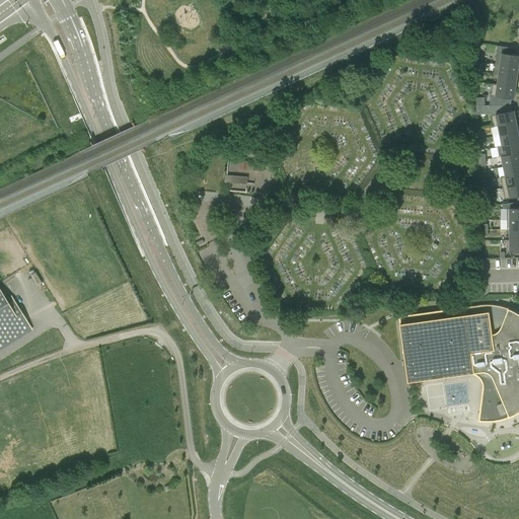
[(500,64),(518,67),(518,65),(518,55),(502,53),(500,64)]
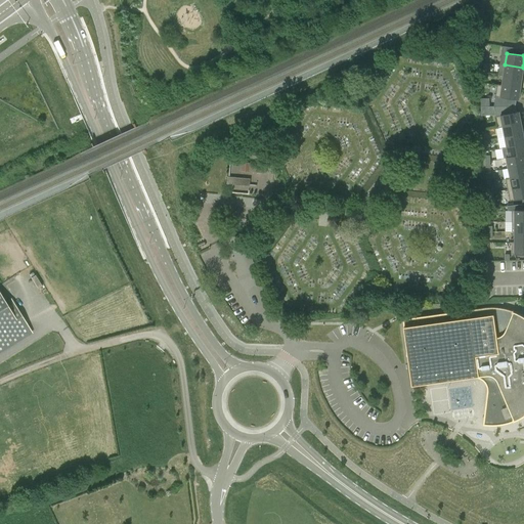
[(523,68),(505,64),(504,76),(522,78),(523,68)]
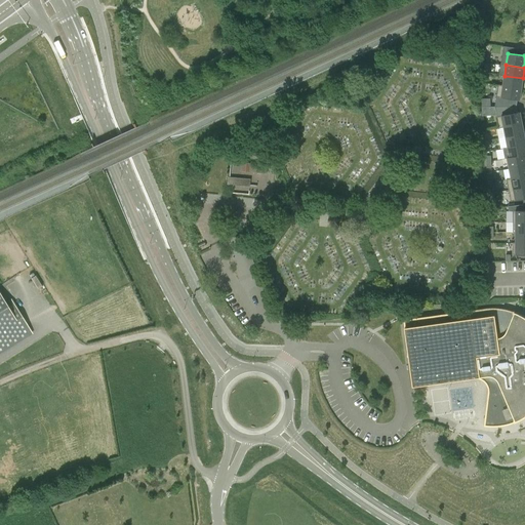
[(502,86),(522,89),(523,78),(505,76),(503,85),(502,86)]
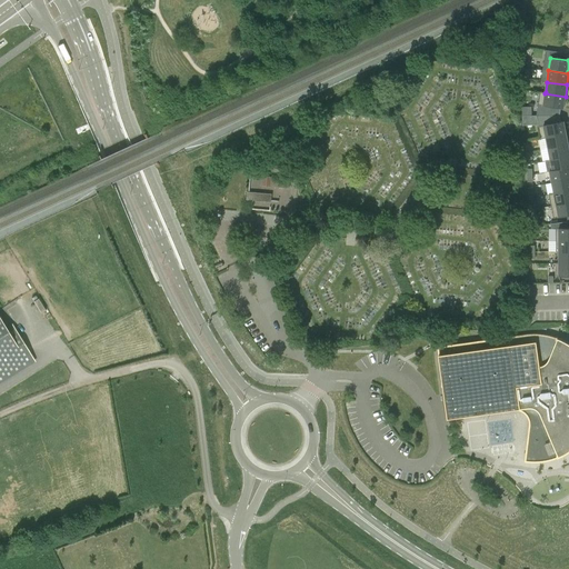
[(551,107),(563,109),(566,97),(545,93),(546,92),(540,92),(537,116),(550,116),(551,107)]
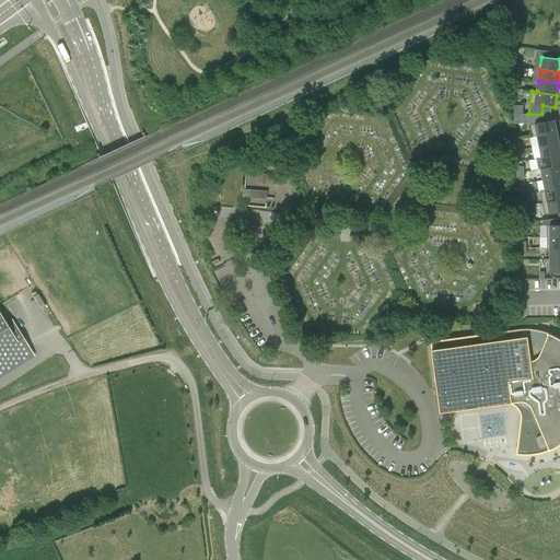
[(513,105),(514,114),(524,114),(523,105),(513,105)]
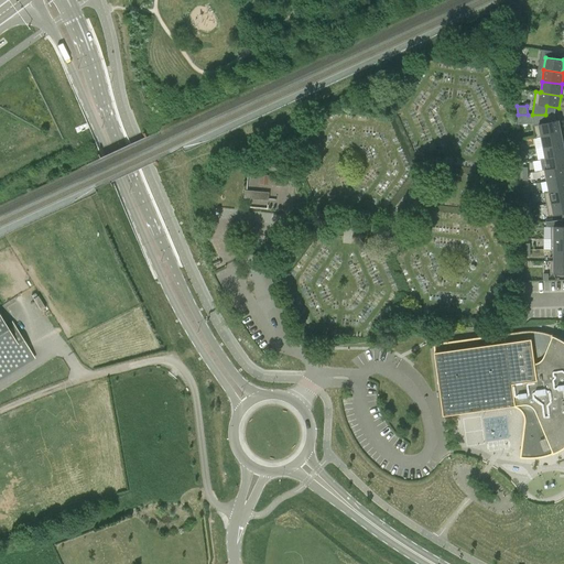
[(542,136),(561,132),(559,120),(546,122),(534,126),(537,137),(542,136)]
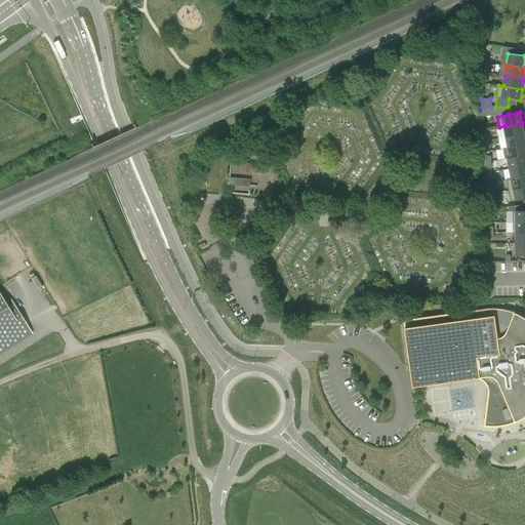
[(505,126),(507,136),(524,133),(522,123),(505,126)]
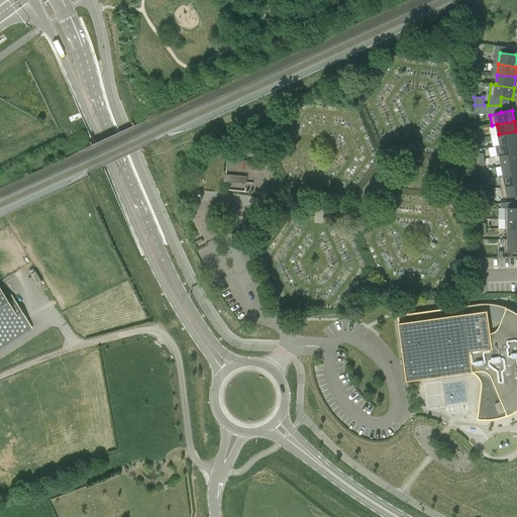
[(501,144),(516,141),(516,134),(516,131),(499,134),(501,144)]
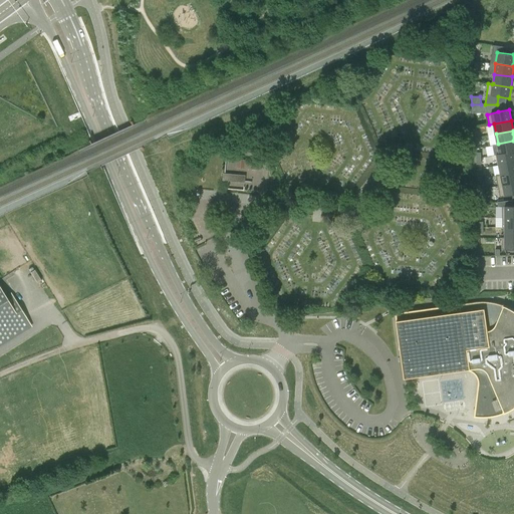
[(500,155),(513,152),(513,141),(498,144),(493,145),(495,156),(497,155),(500,155)]
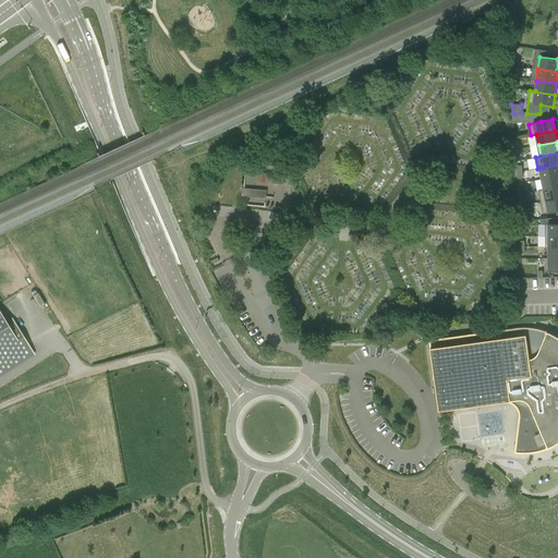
[(542,180),(557,176),(557,165),(543,168),(540,168),(542,180)]
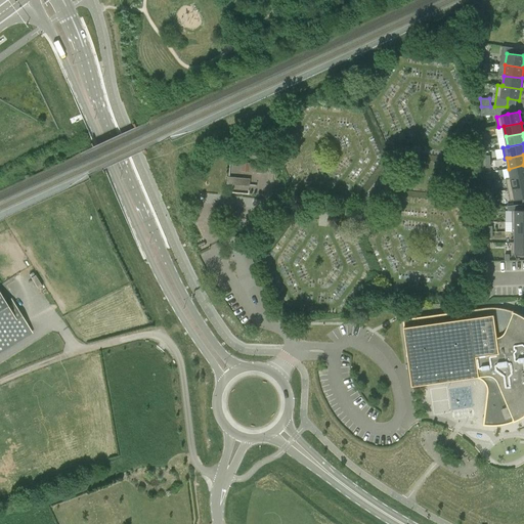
[(250,164),(242,163),(242,170),(265,173),(266,165),(250,164)]
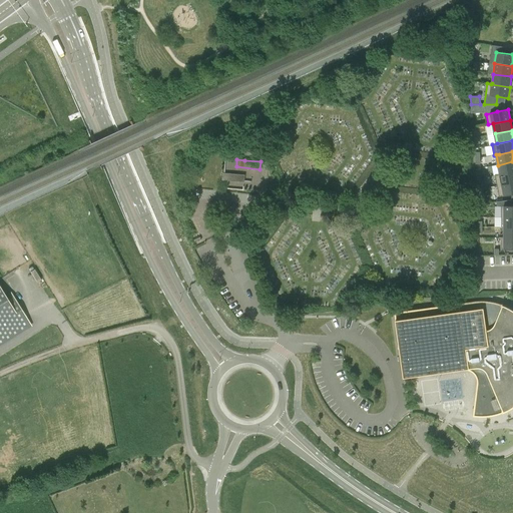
[(500,174),(512,171),(512,161),(498,165),(500,174)]
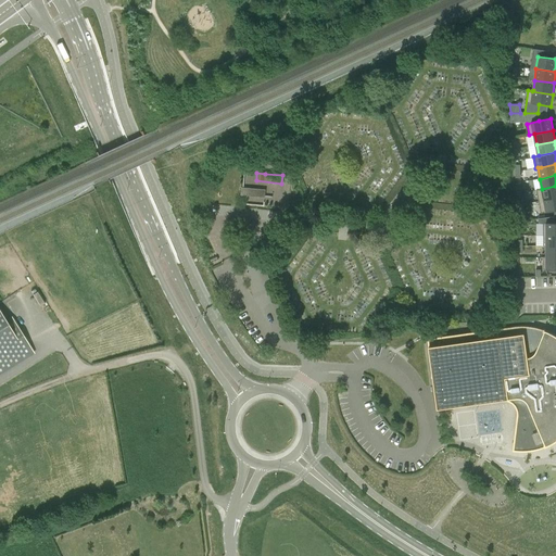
[(555,186),(542,189),(536,190),(539,202),(555,198),(555,186)]
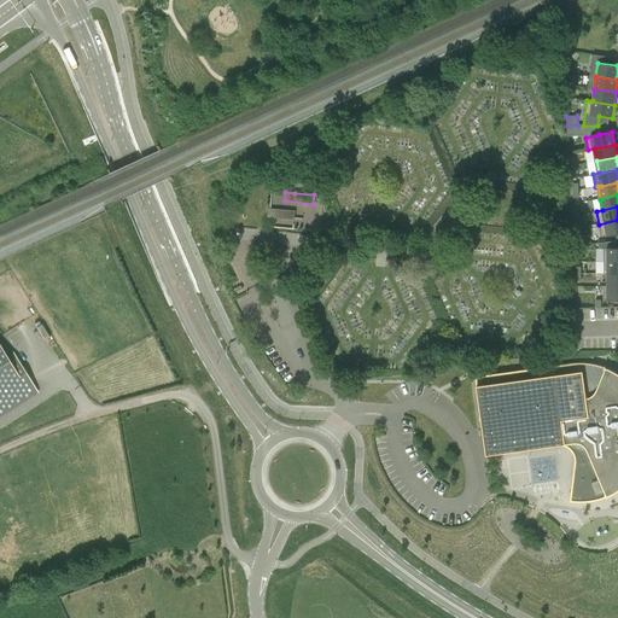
[(617,220),(599,225),(601,237),(617,233),(617,220)]
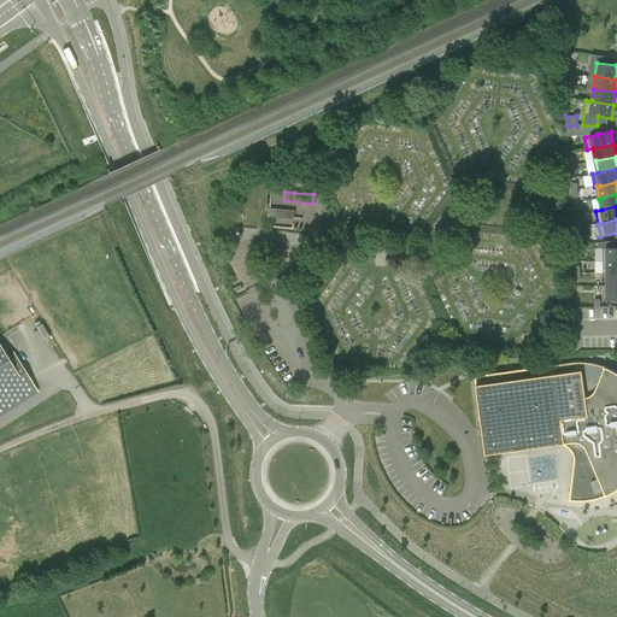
[(605,260),(616,260),(616,247),(616,241),(598,242),(599,247),(605,247),(605,260)]
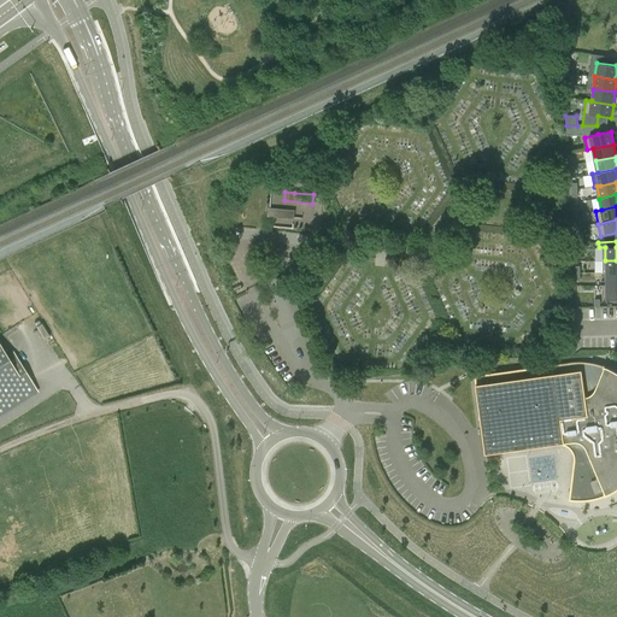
[(605,274),(616,272),(616,260),(605,260),(605,274)]
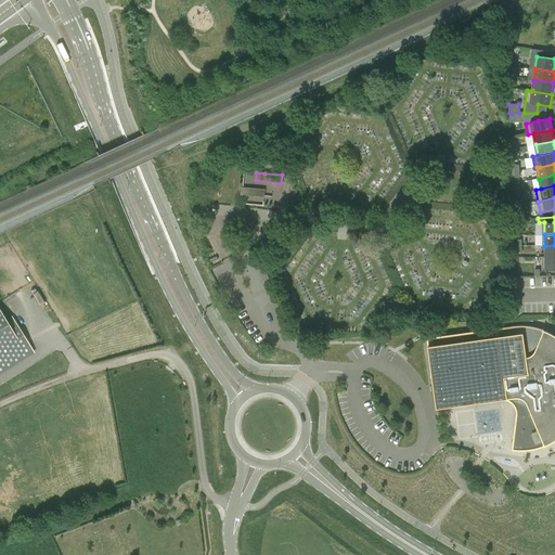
[(554,245),(544,246),(544,257),(544,258),(554,257),(554,245)]
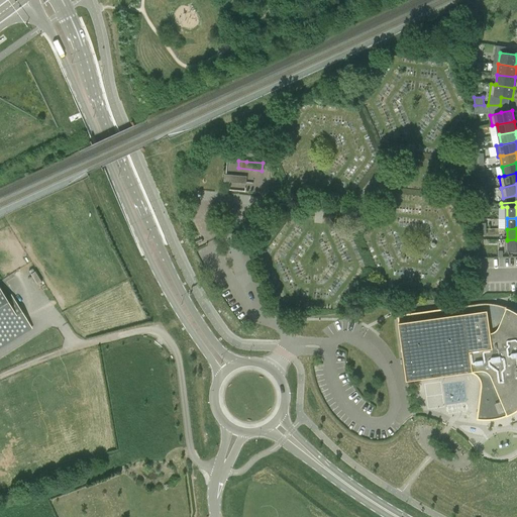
[(516,239),(507,240),(507,239),(505,239),(505,250),(516,250),(516,239)]
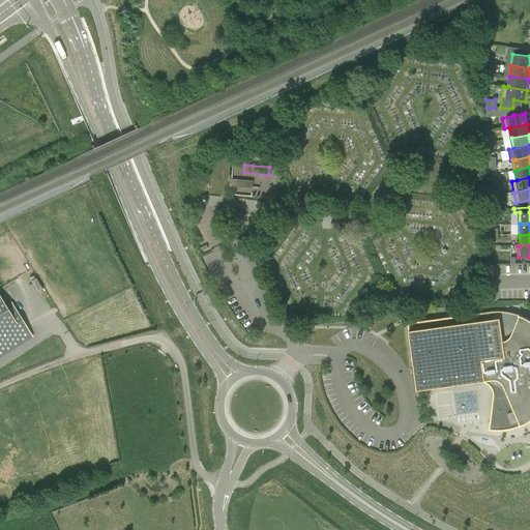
[(0,353),(30,334),(10,302),(4,305),(0,298),(0,353)]
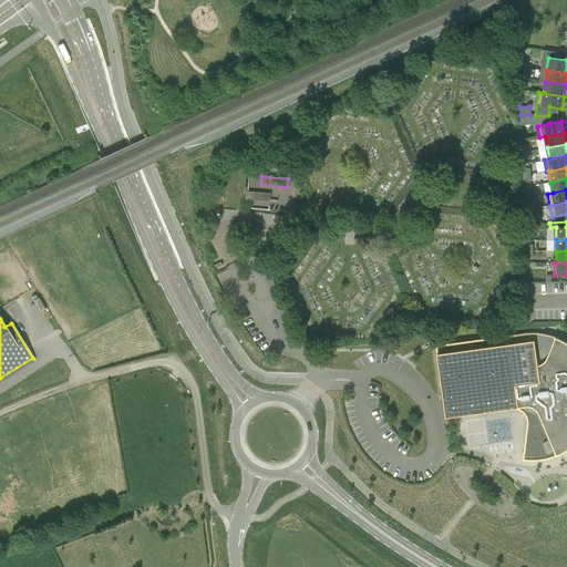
[(529,415),(529,419),(524,460),(535,460),(545,459),(556,456),(565,451),(566,450),(566,342),(557,338),(547,334),(536,333),(525,333),(436,346),(443,393),(446,418),(528,406),(529,415)]
